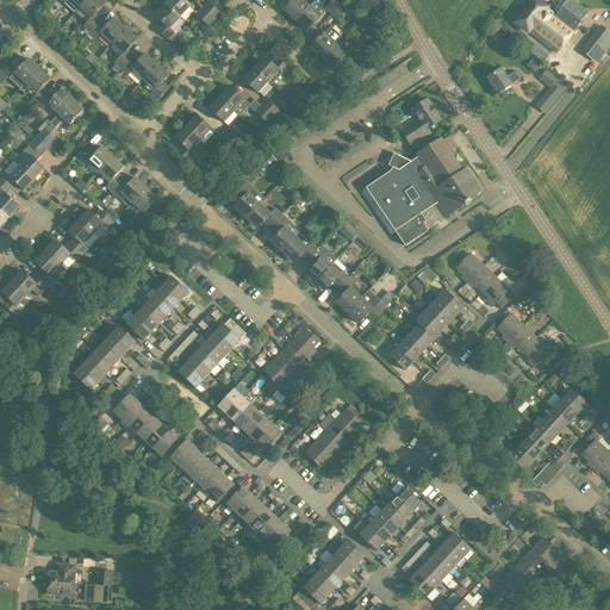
[(105,4),(101,0),(86,0),(80,8),(91,18),(83,26),(86,30),(83,32),(86,36),(89,32),(101,19),(95,13),(105,4)]
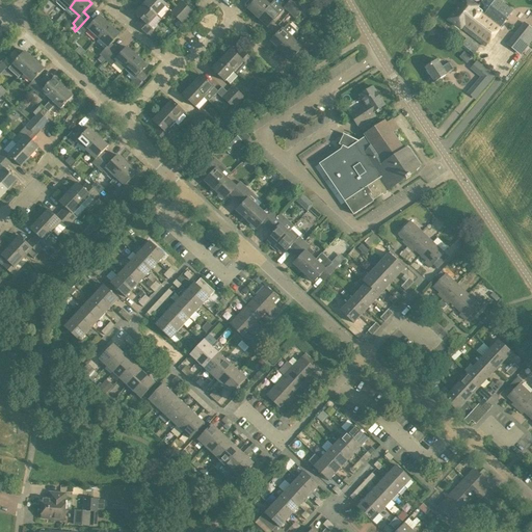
[(159,0),(145,0),(143,3),(157,15),(166,5),(159,0)]
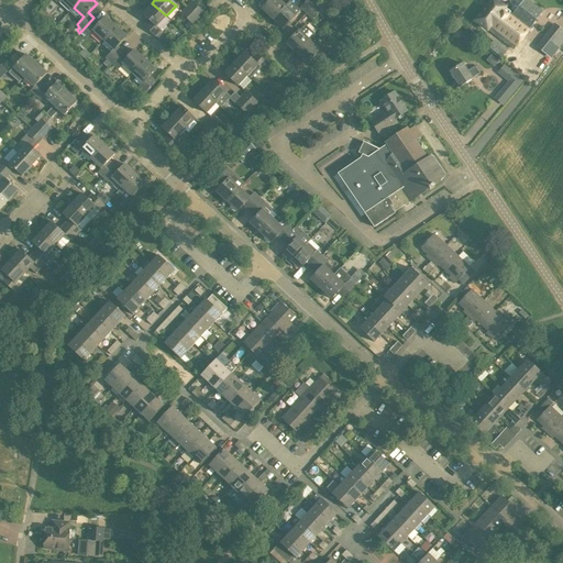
[(273,20),(285,6),(279,0),(271,0),(262,10),(273,20)]
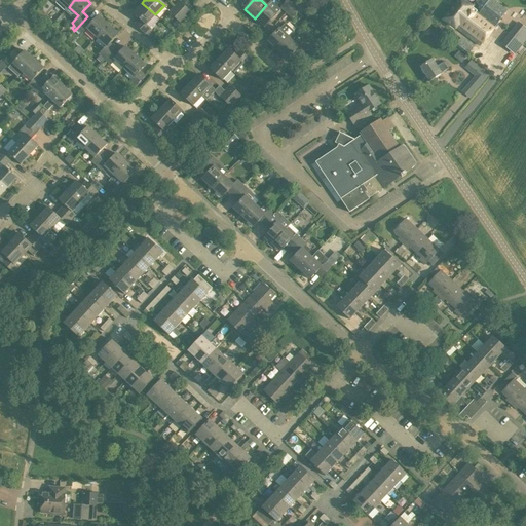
[(288,0),(280,8),(286,13),(298,0),(288,0)]
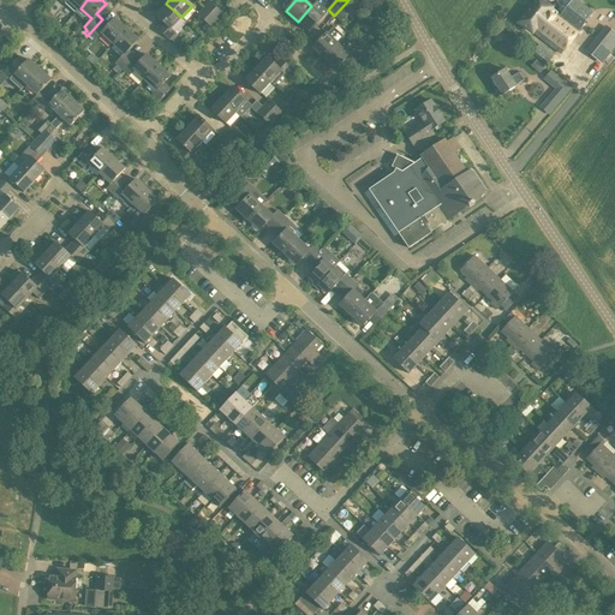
[(348,0),(334,16),(340,22),(352,9),(351,7),(357,0),(348,0)]
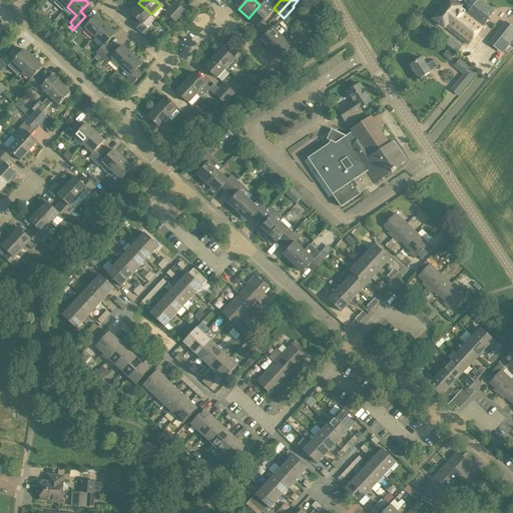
[(450,0),(445,0),(431,20),(443,29),(444,28),(468,45),(493,11),(478,0),(463,0),(459,6),(450,0)]
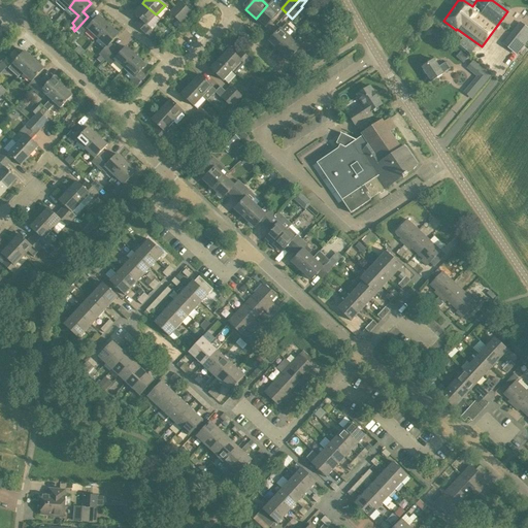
[(179,2),(174,7),(186,18),(191,12),(179,2)]
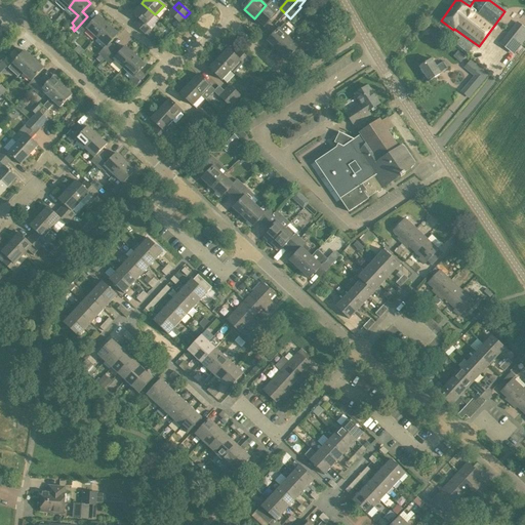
[(146,25),(155,14),(142,3),(133,12),(138,18),(133,24),(145,34),(150,29),(146,25)]
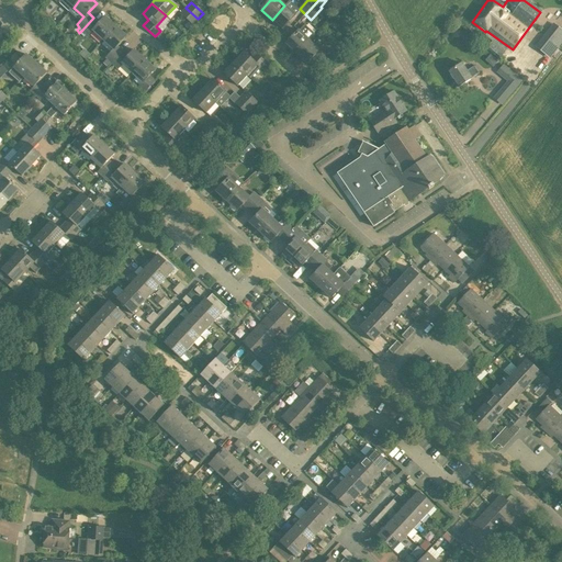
[(334,17),(337,12),(328,4),(324,9),(332,17),(333,15),(334,17)]
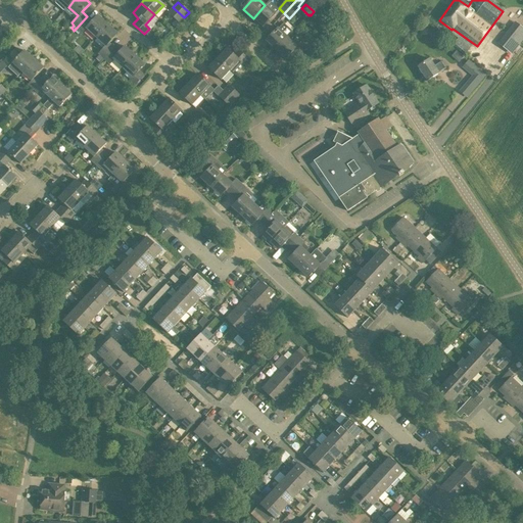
[(274,6),(271,10),(265,5),(253,18),(263,27),(275,14),(279,10),(274,6)]
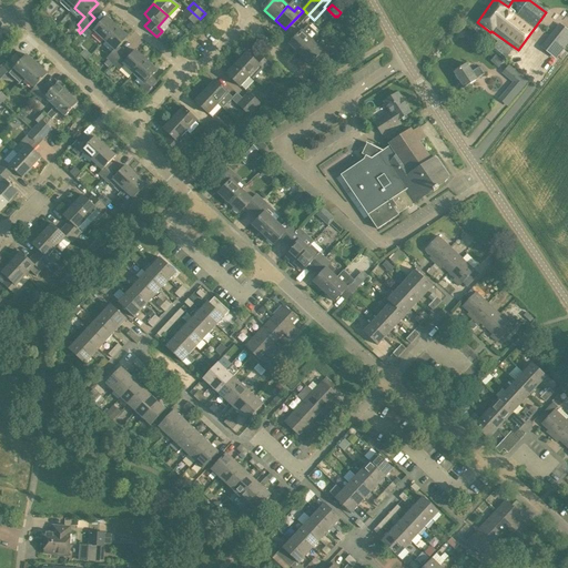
[(194,24),(200,19),(188,8),(182,13),(194,24)]
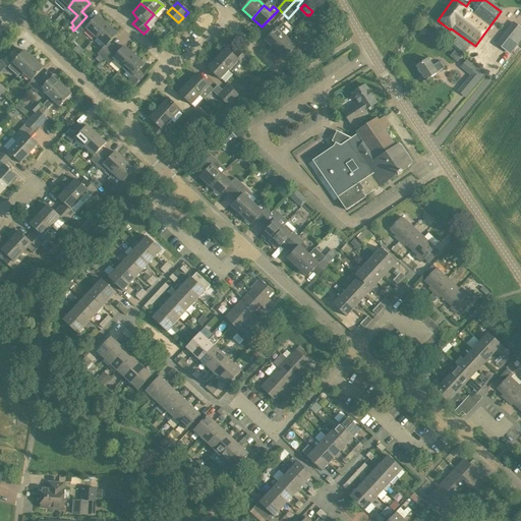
[(47,15),(43,19),(48,25),(52,21),(47,15)]
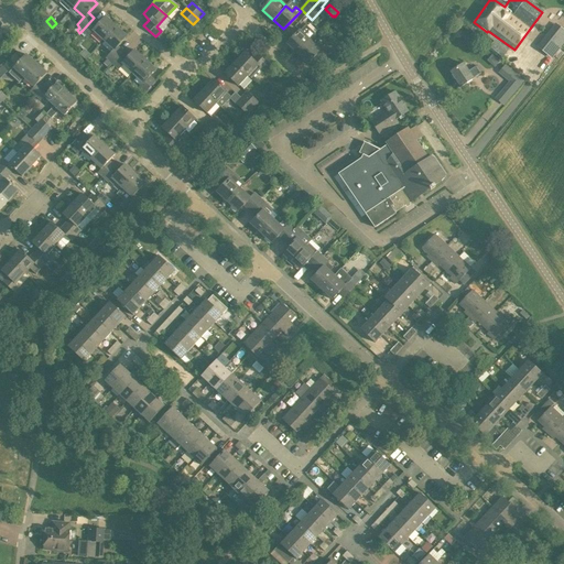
[(93,31),(104,41),(116,26),(106,17),(99,23),(94,18),(83,30),(88,35),(93,31)]
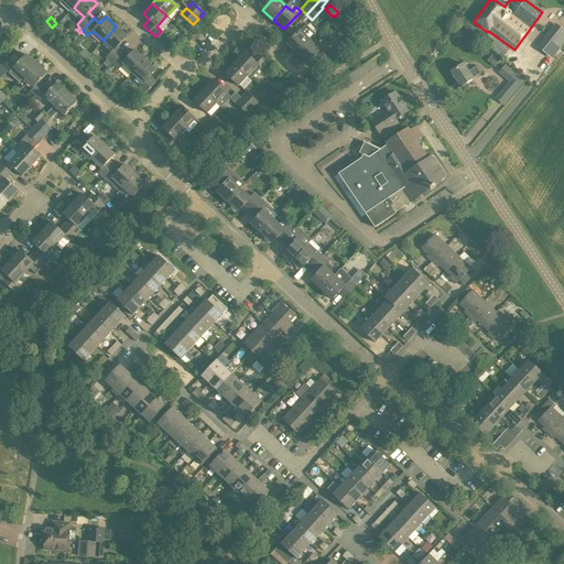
[(127,36),(116,26),(104,41),(114,50),(106,58),(111,63),(122,52),(117,46),(127,36)]
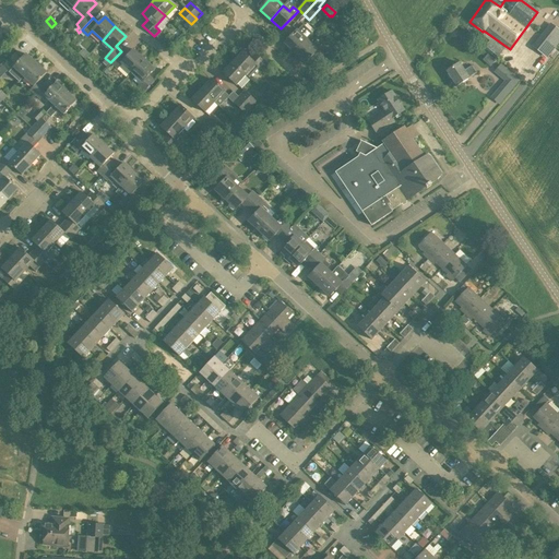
[(305,30),(300,26),(297,31),(297,30),(284,44),(295,54),(307,39),(312,34),(311,34),(306,28),(305,30)]
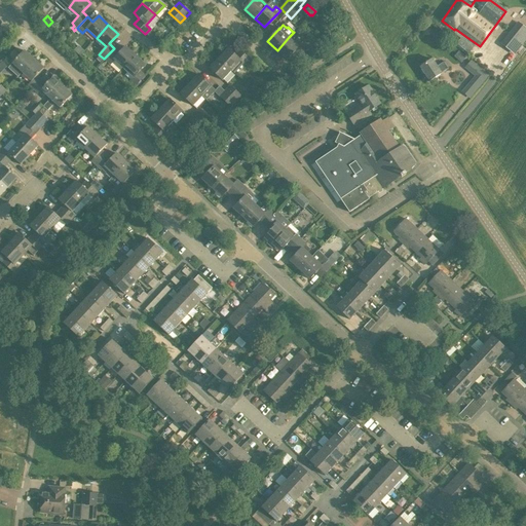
[(504,46),(515,53),(525,39),(525,29),(521,26),(504,46)]
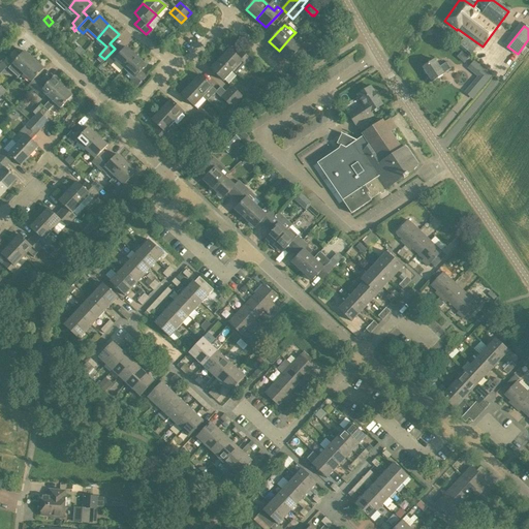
[(290,37),(279,51),(288,60),(293,54),(300,59),(310,47),(305,42),(301,47),(290,37)]
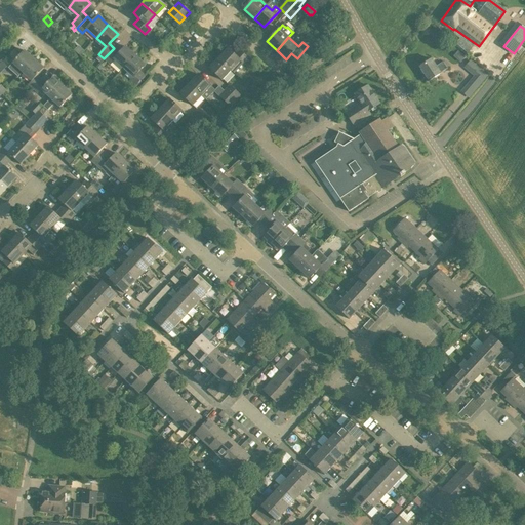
[(456,44),(469,53),(473,47),(461,38),(456,44)]
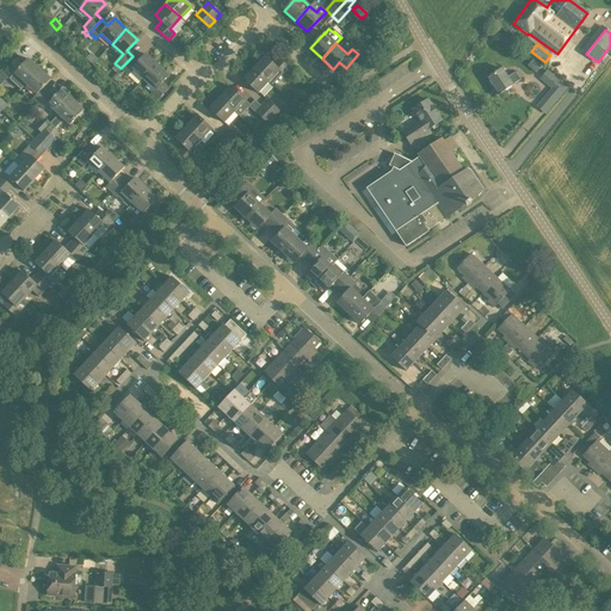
[(139,61),(133,56),(121,68),(128,74),(133,69),(143,80),(156,65),(146,54),(139,61)]
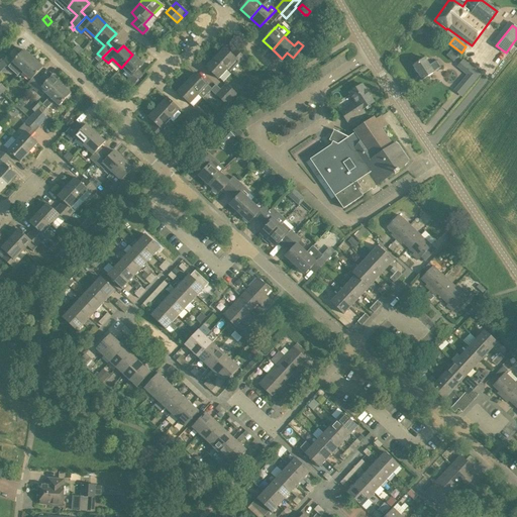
[(223,48),(214,58),(227,70),(231,74),(240,64),(245,59),(234,48),(229,54),(223,48)]
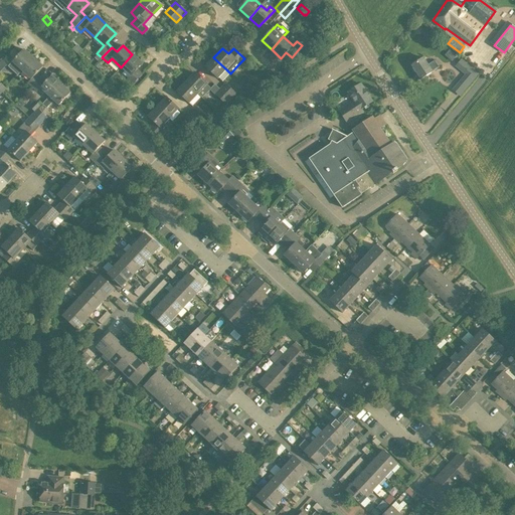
[(17,75),(21,71),(33,58),(23,49),(8,66),(17,75)]
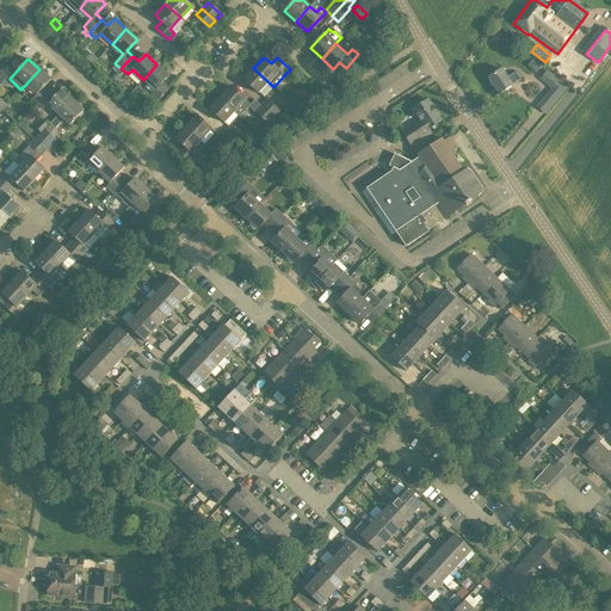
[(529,66),(536,72),(541,65),(534,59),(529,66)]
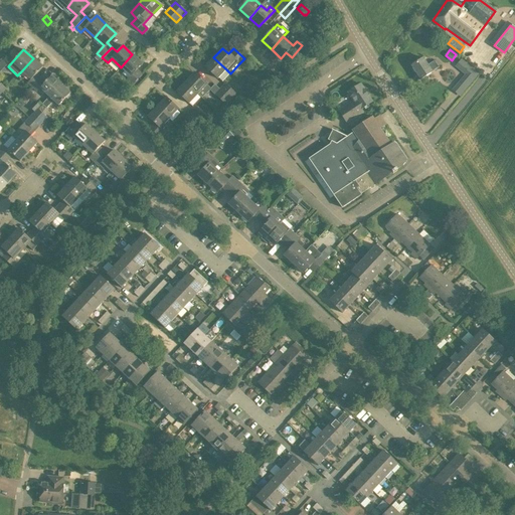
[(142,63),(132,54),(121,67),(130,75),(126,80),(132,86),(142,74),(136,69),(142,63)]
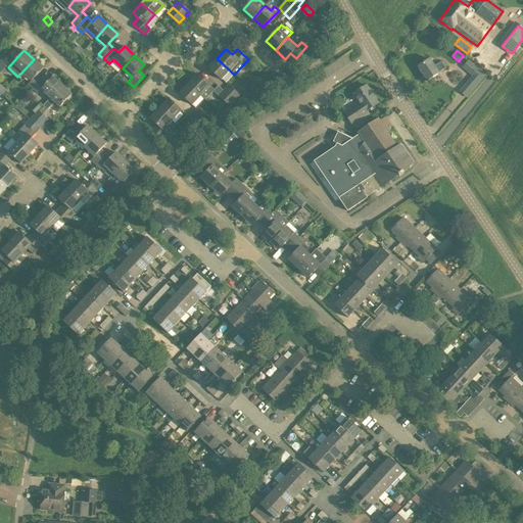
[(221,80),(230,70),(217,58),(207,67),(221,80)]
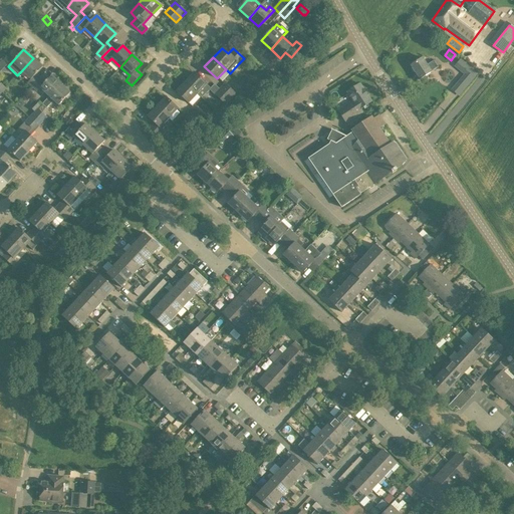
[(27,82),(31,87),(40,78),(35,74),(42,67),(33,58),(21,71),(30,79),(27,82)]
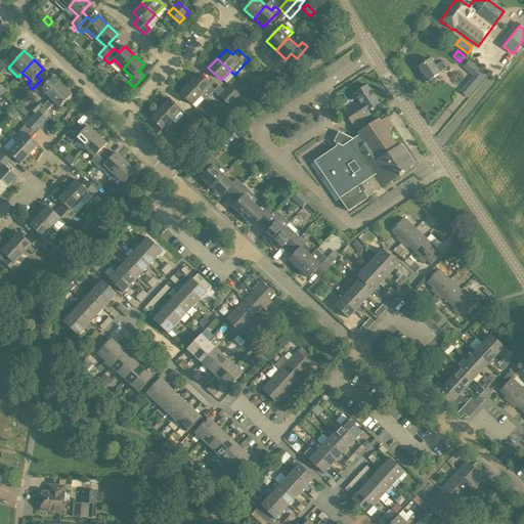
[(430,59),(418,67),(427,81),(439,73),(439,74),(446,69),(442,62),(435,67),(430,59)]
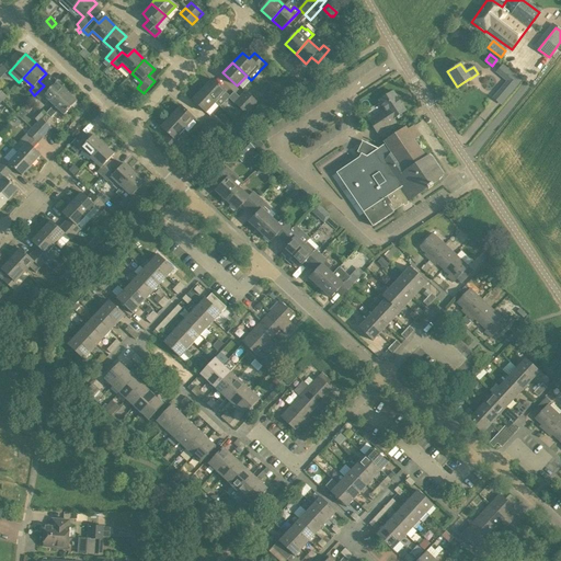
[(523,80),(511,70),(504,78),(508,81),(501,91),(508,98),(523,80)]
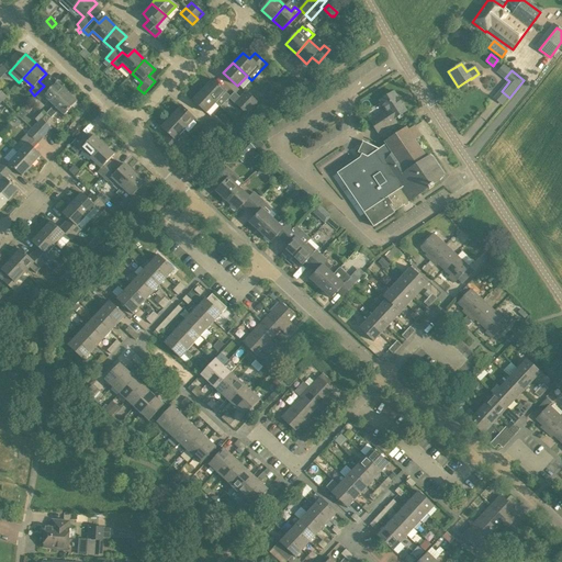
[(202,89),(215,102),(221,97),(226,102),(231,98),(225,92),(212,79),(202,89)]
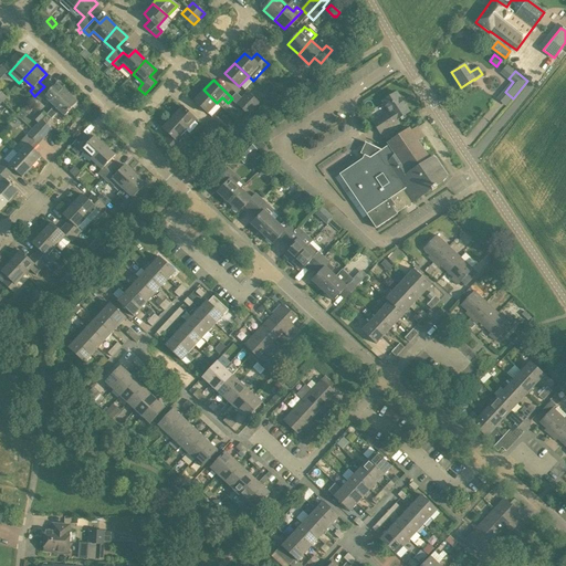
[(49,91),(44,86),(34,96),(40,101),(43,97),(53,106),(66,93),(56,83),(49,91)]
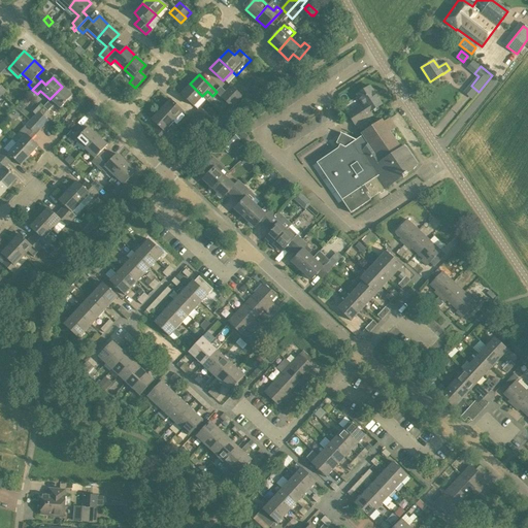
[(193,106),(202,96),(190,84),(180,94),(193,106)]
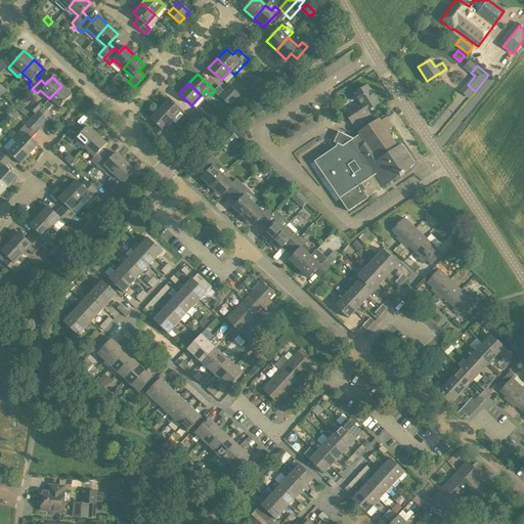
[(228,85),(224,90),(235,101),(239,96),(228,85)]
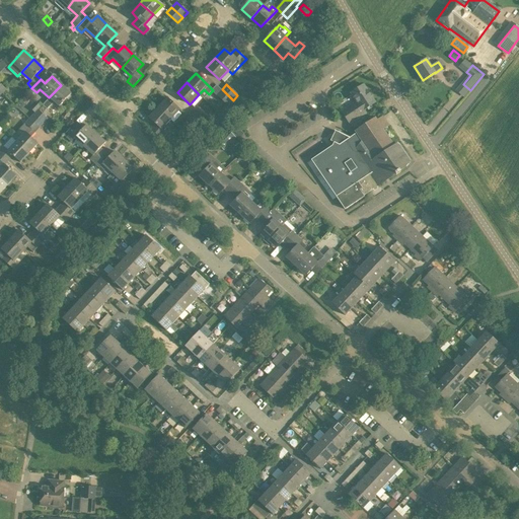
[(350,93),(355,100),(356,101),(341,112),(344,117),(350,126),(366,114),(364,109),(374,102),(362,84),(350,93)]
